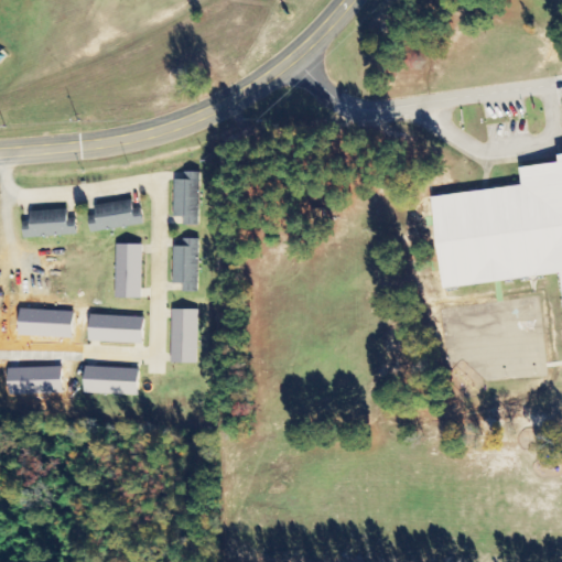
[(431,196),(443,285),(560,270),(561,287),(561,151),(557,152),(558,160),(520,165),(522,183),(431,196)]
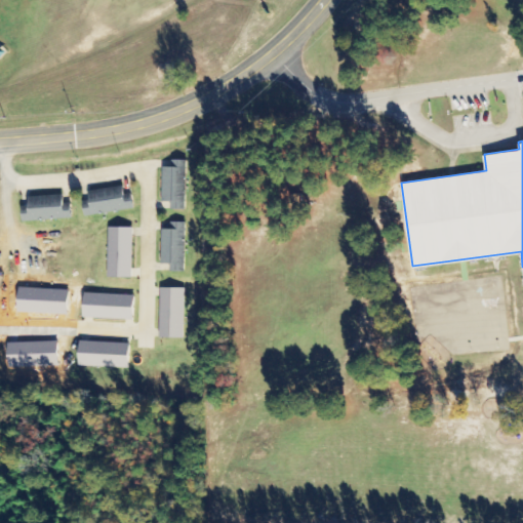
[(160,200),(169,200),(169,207),(184,208),(185,159),(169,159),(169,165),(161,165),(160,200)]
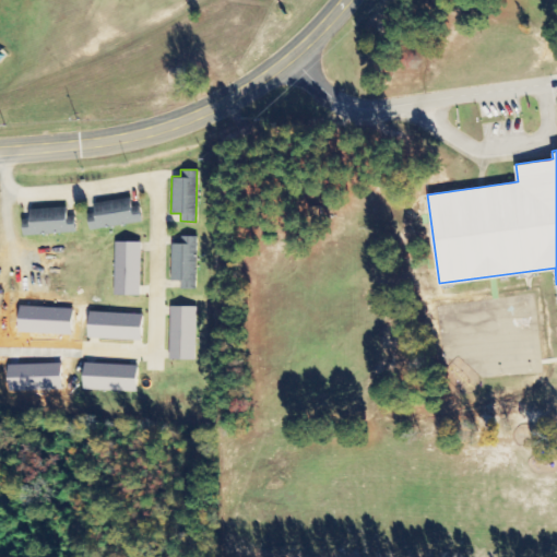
[(138,204),(131,205),(129,197),(93,201),(94,212),(86,213),(89,228),(140,221),(138,204)]
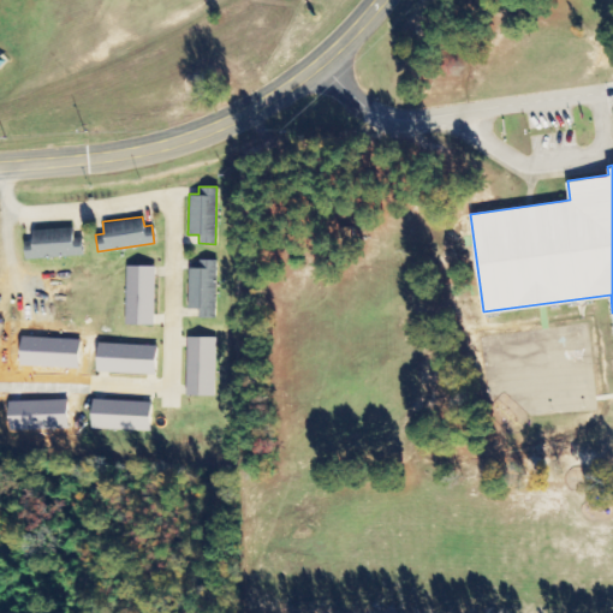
[(31,228),(33,242),(24,242),(24,257),(82,255),(82,236),(72,237),(72,226),(31,228)]
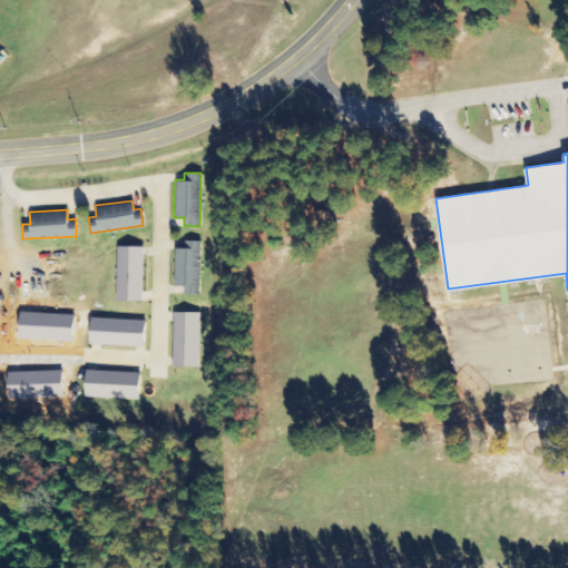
[(199,240),(184,240),(183,247),(174,247),(174,285),(183,285),(183,293),(198,293),(199,240)]
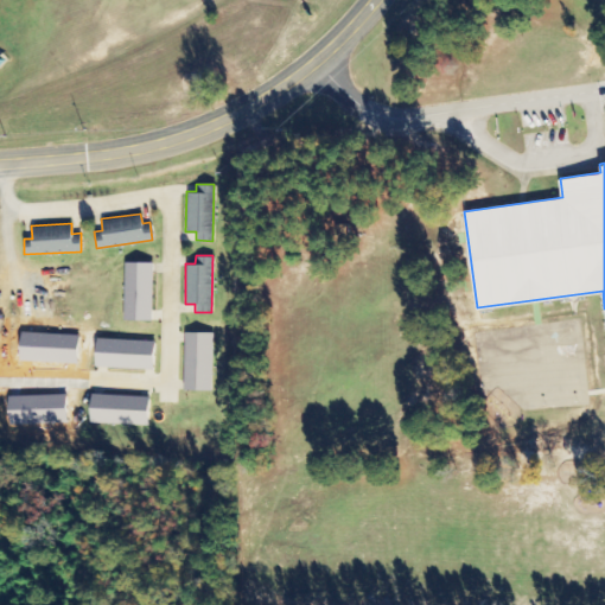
[(151,320),(152,261),(125,261),(123,319),(151,320)]
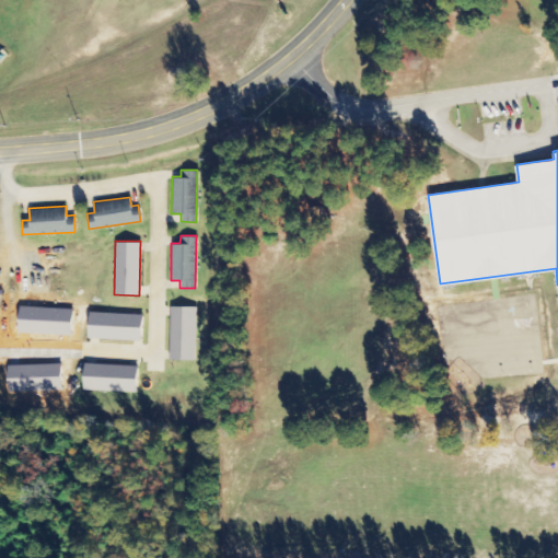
[(195,306),(169,305),(169,359),(195,359),(195,306)]
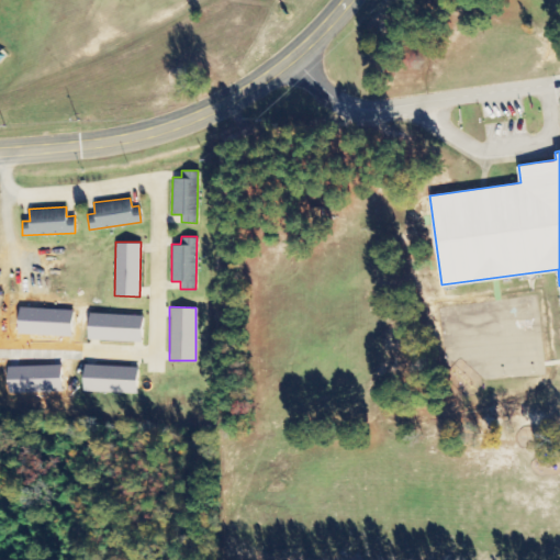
[(87,338),(141,340),(142,314),(88,313),(87,338)]
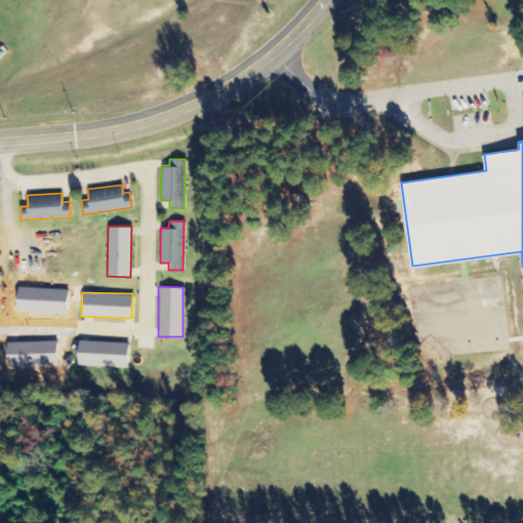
[(127,366),(128,342),(78,339),(77,365),(127,366)]
